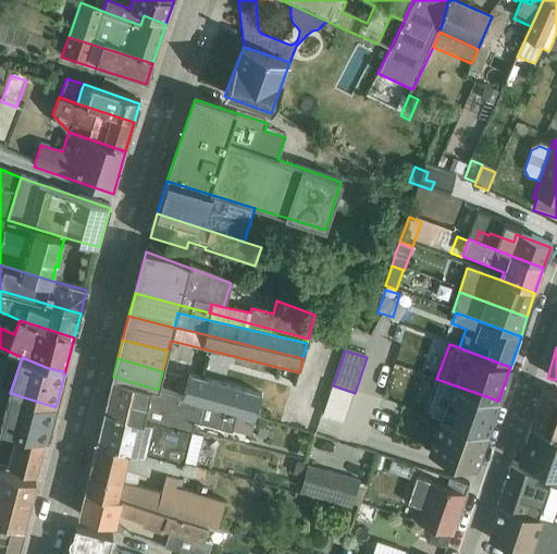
[(104,411),(192,434),(194,422),(232,432),(236,414),(183,397),(158,390),(113,377),(104,411)]
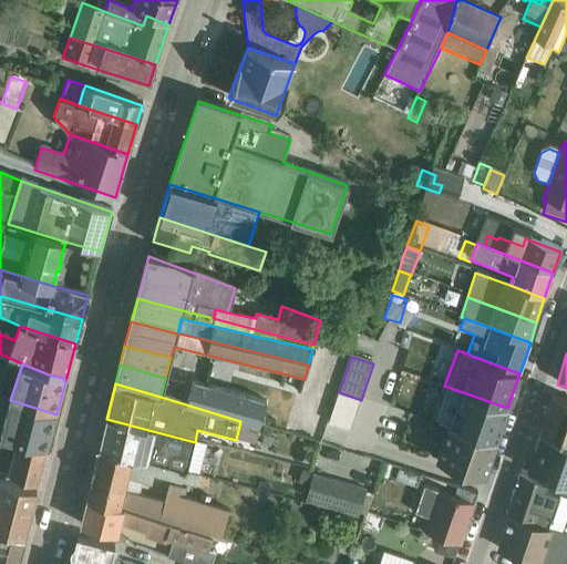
[(186,404),(240,421),(259,427),(266,401),(192,383),(186,404)]
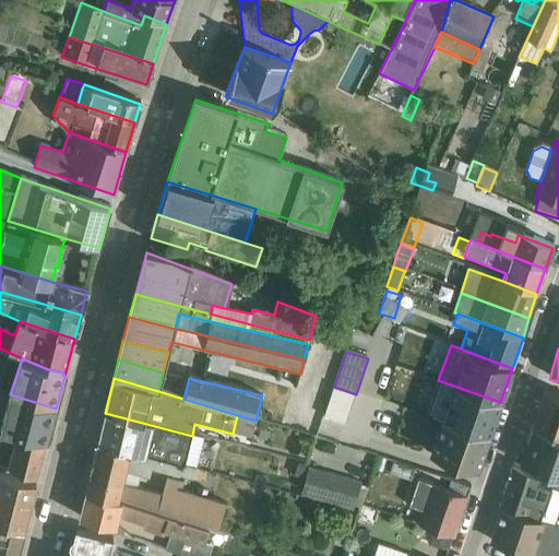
[(500,402),(438,380),(426,416),(440,421),(488,437),(500,402)]
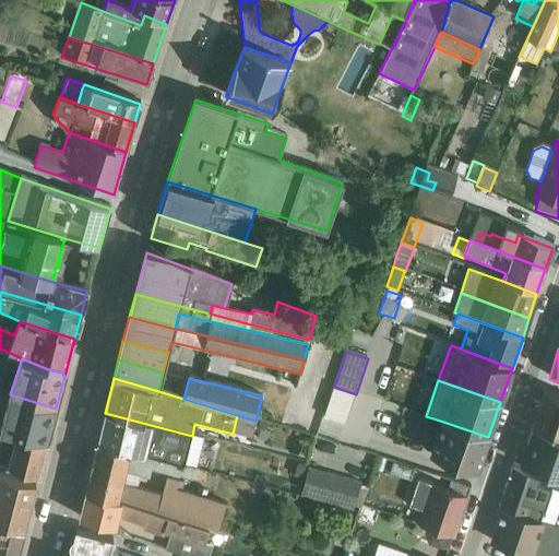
[(333,389),(323,420),(345,426),(355,395),(333,389)]
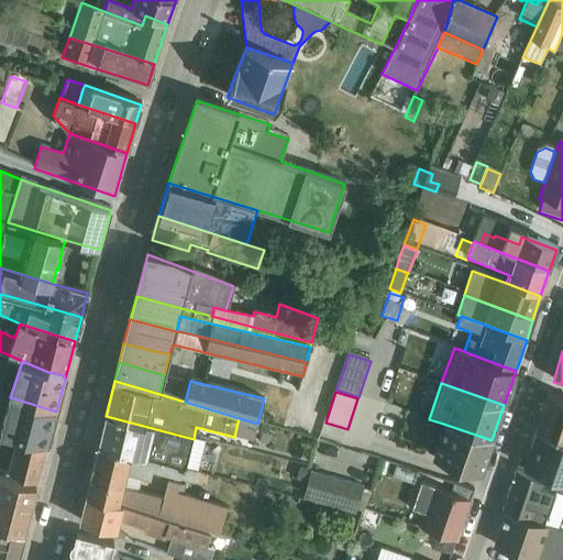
[(537,431),(562,440),(562,401),(549,396),(537,431)]
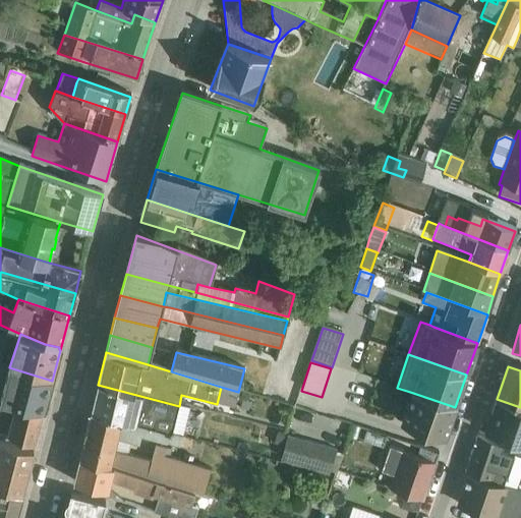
[(2,393),(0,399),(27,406),(42,410),(43,408),(45,409),(47,401),(52,381),(9,367),(3,388),(2,393)]
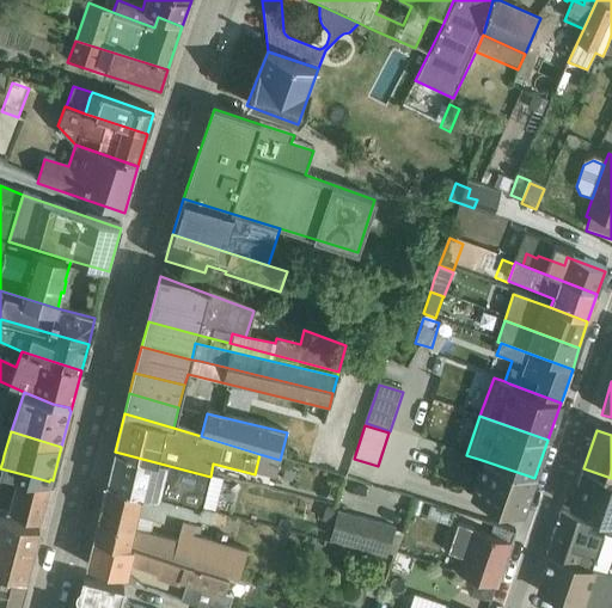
[(108,485),(214,514),(222,480),(210,477),(115,452),(108,485)]
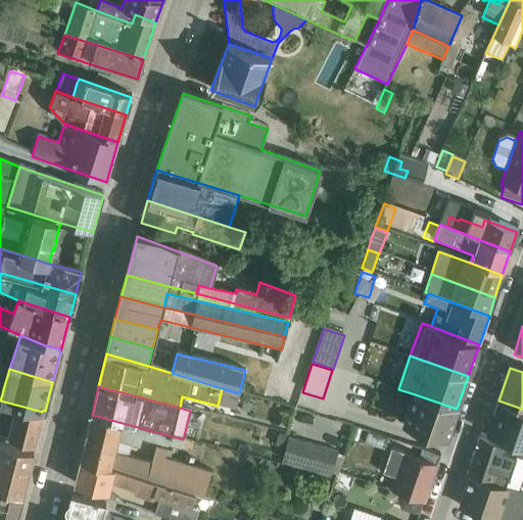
[(222,388),(218,406),(235,410),(239,393),(222,388)]
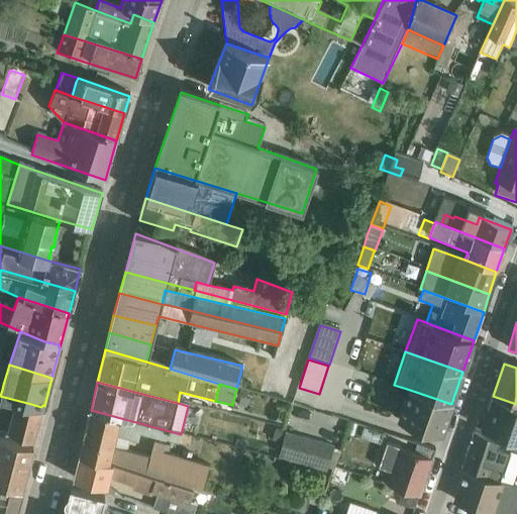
[(451,404),(407,389),(396,421),(440,435),(451,404)]
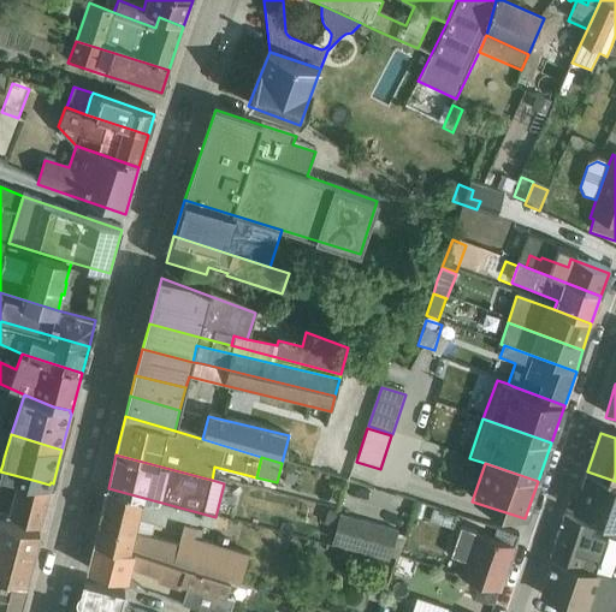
[(33,480),(0,471),(0,473),(0,515),(42,526),(52,486),(53,483),(51,482),(49,485),(33,480)]
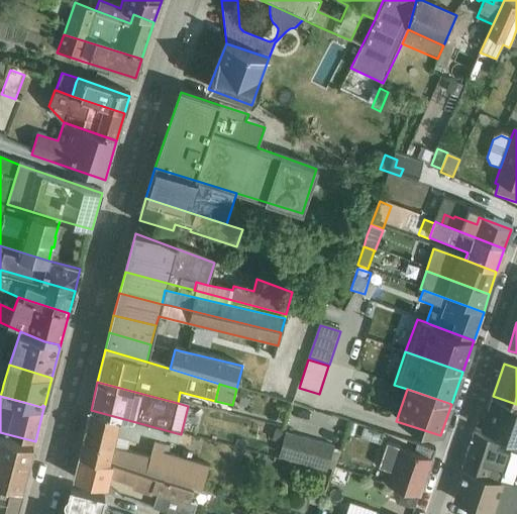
[(481,431),(516,443),(516,404),(493,396),(487,412),(498,415),(496,421),(493,421),(492,421),(489,421),(487,422),(485,424),(483,426),(482,428),(481,431)]
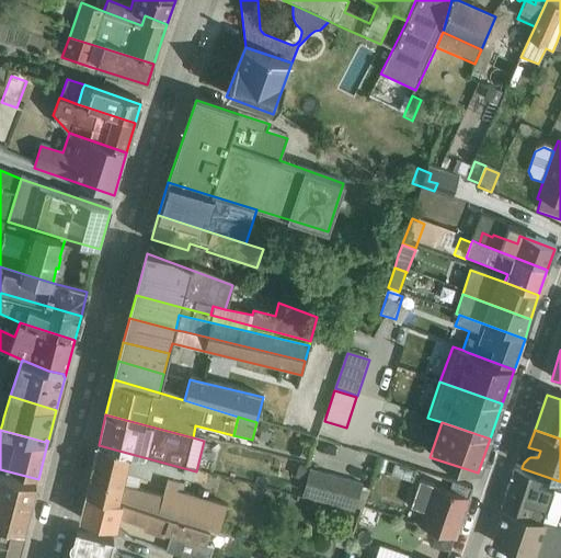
[(168,520),(209,532),(218,535),(226,504),(183,494),(185,485),(167,480),(162,498),(137,491),(140,478),(150,480),(152,471),(193,482),(196,471),(99,445),(86,497),(168,520)]
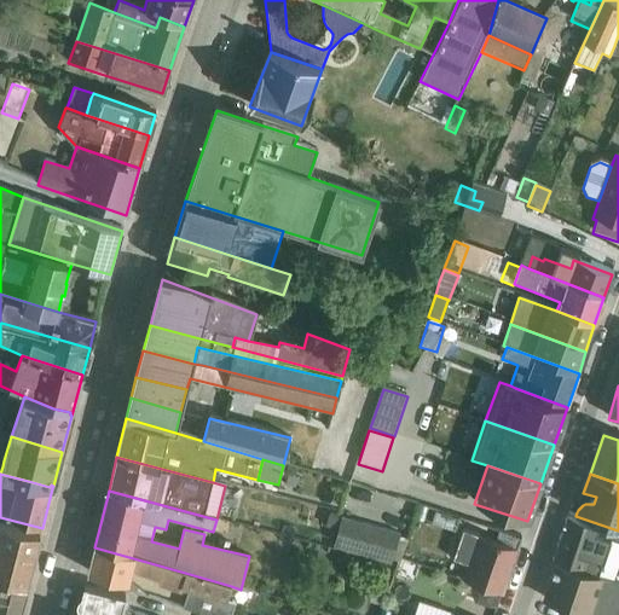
[(596,497),(583,493),(577,512),(578,510),(580,508),(583,505),(585,504),(589,504),(590,504),(594,504),(596,497)]
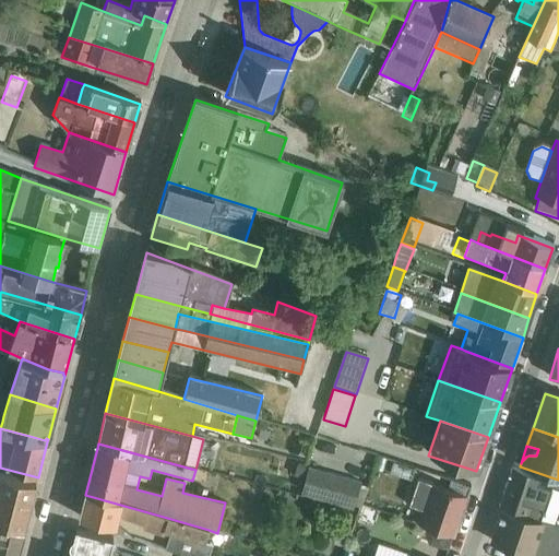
[(392,464),(389,475),(409,482),(413,470),(392,464)]
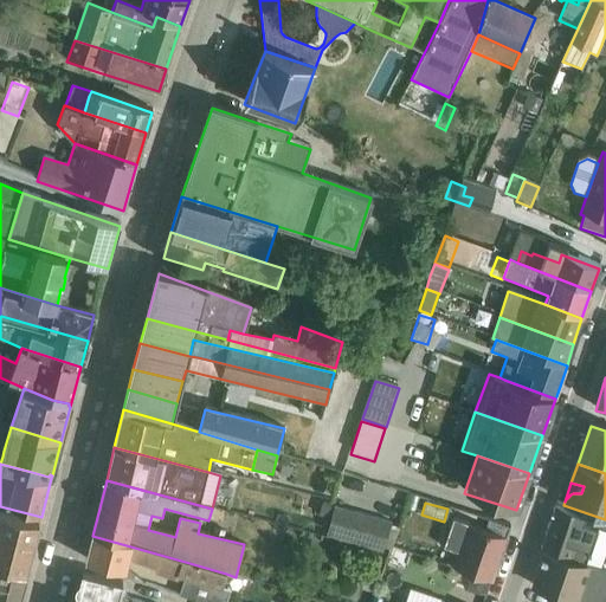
[(322,505),(317,519),(330,522),(326,539),(382,554),(382,552),(388,554),(391,549),(397,529),(394,529),(391,528),(391,524),(322,505)]
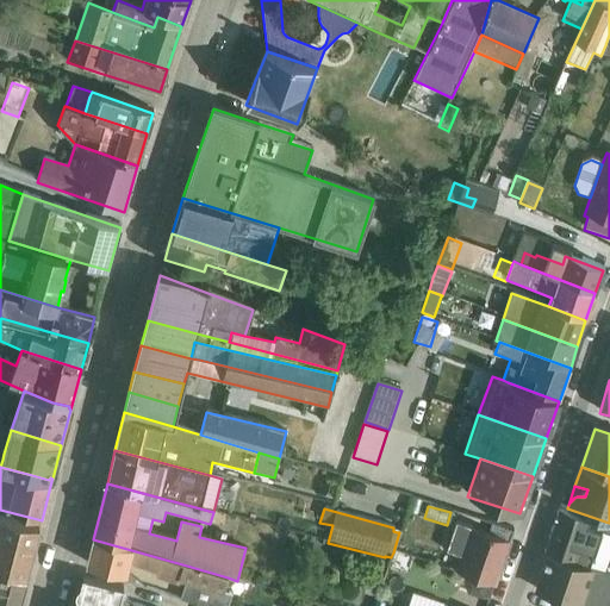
[(548,556),(589,569),(601,533),(609,536),(609,523),(567,508),(565,513),(559,511),(545,555),(548,556)]
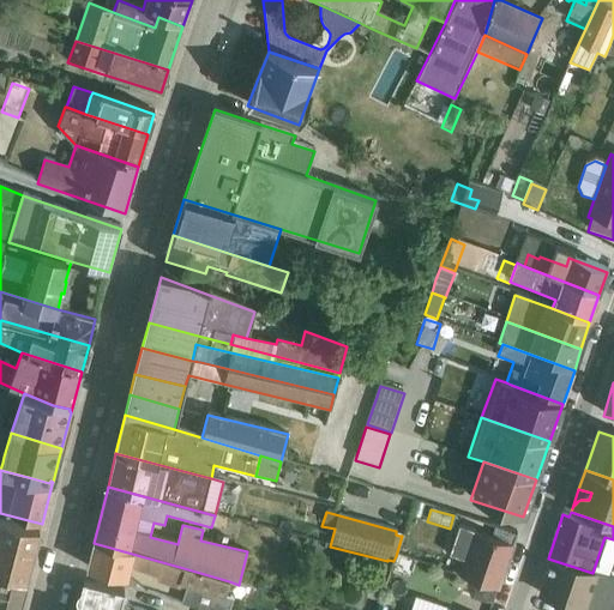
[(0,547),(34,557),(40,533),(0,521),(0,547)]
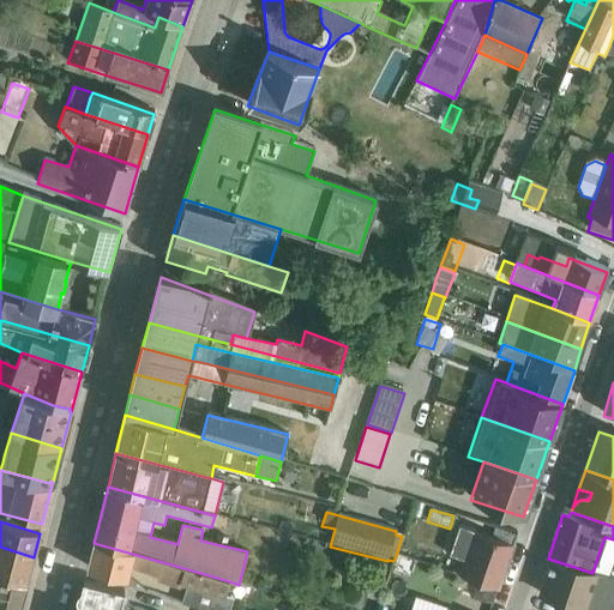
[(470,581),(498,591),(517,535),(495,527),(492,538),(474,532),(471,538),(456,533),(447,556),(463,561),(458,577),(470,581)]
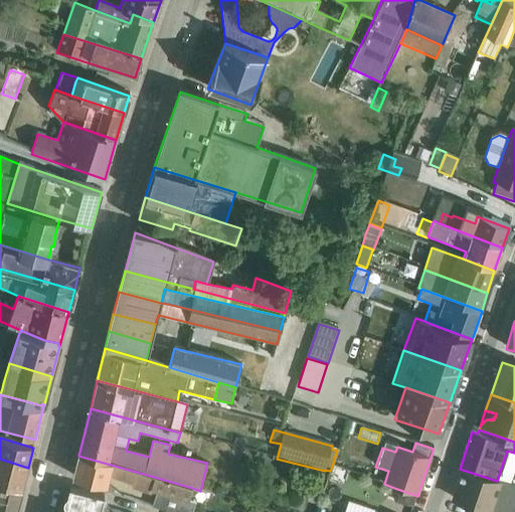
[(497,481),(510,485),(514,470),(514,453),(507,451),(497,481)]
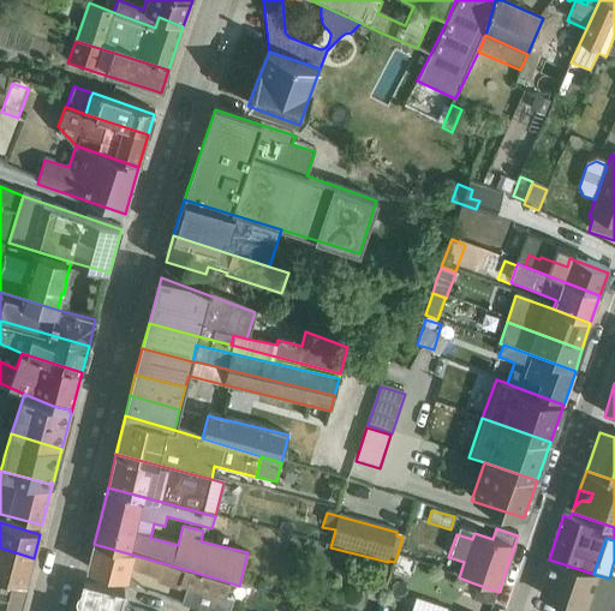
[(184,569),(94,544),(88,571),(127,581),(129,574),(157,581),(157,583),(180,589),(180,587),(186,588),(183,605),(196,610),(230,610),(232,601),(225,600),(230,582),(184,569)]
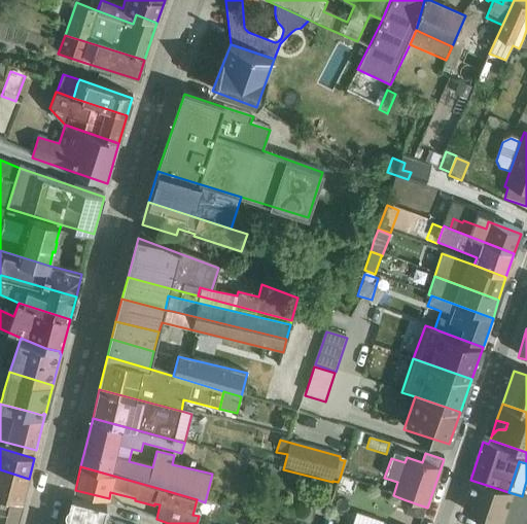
[(0,495),(22,503),(29,479),(0,469),(0,495)]
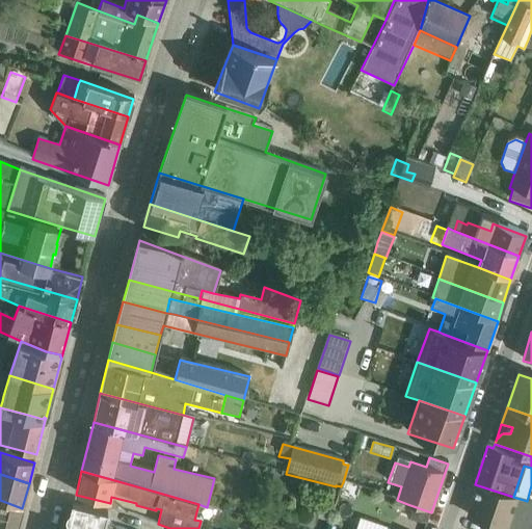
[(513,497),(478,485),(468,517),(495,526),(494,528),(531,528),(531,502),(527,501),(513,497)]
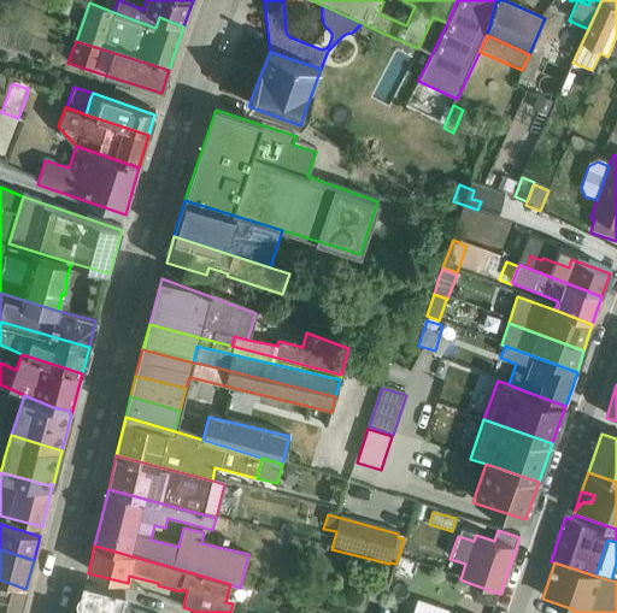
[(19,612),(25,589),(0,579),(0,612),(19,612)]
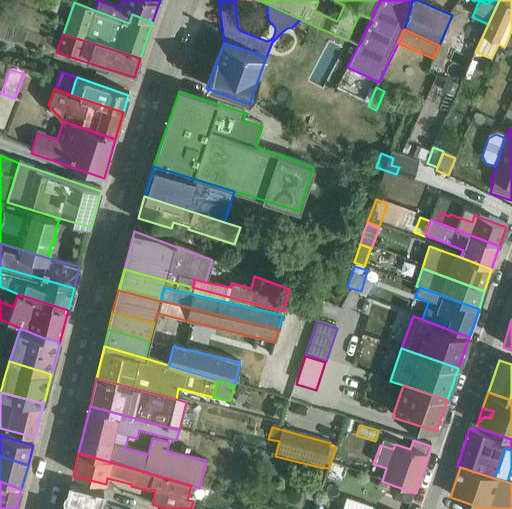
[(415,493),(392,485),(389,494),(393,500),(410,506),(415,493)]
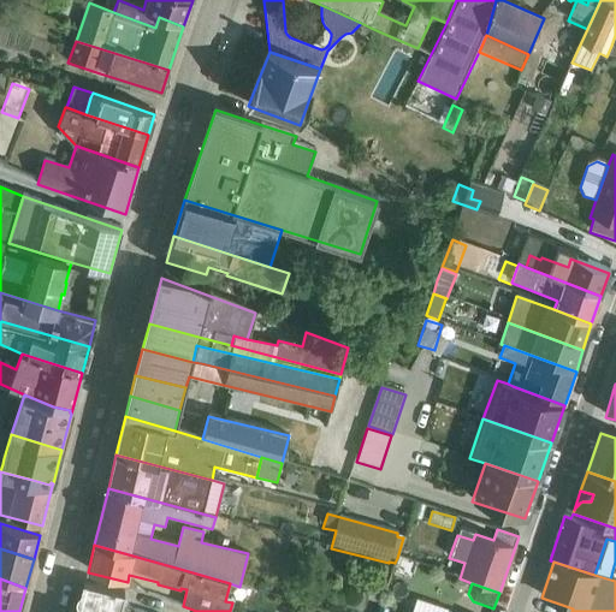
[(120,611),(124,596),(84,586),(78,611),(120,611)]
